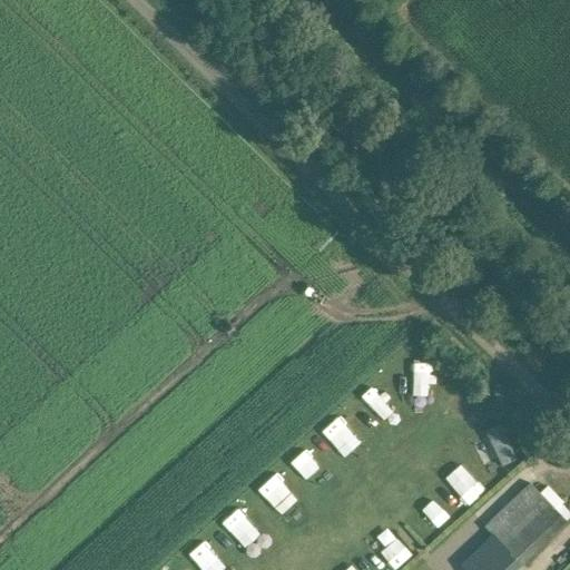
[(500,423),(484,431),(502,467),(517,459),(500,423)]
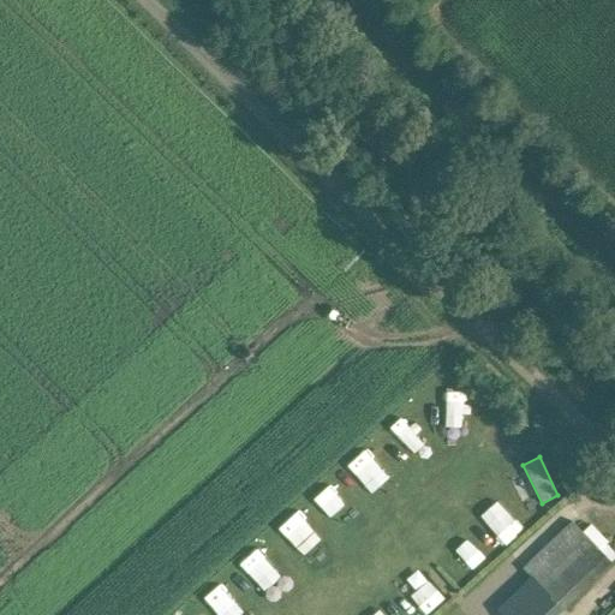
[(329,518),(346,505),(333,485),(316,499),(329,518)]
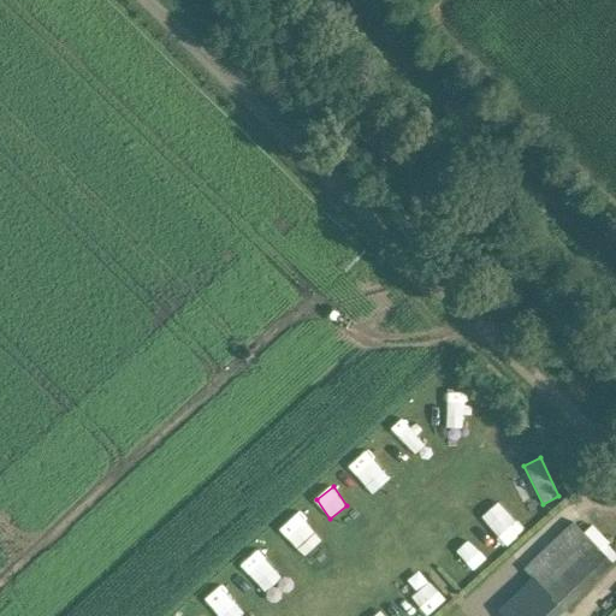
[(526,569),(535,580),(501,612),(503,615),(556,615),(612,562),(574,522),(526,569)]
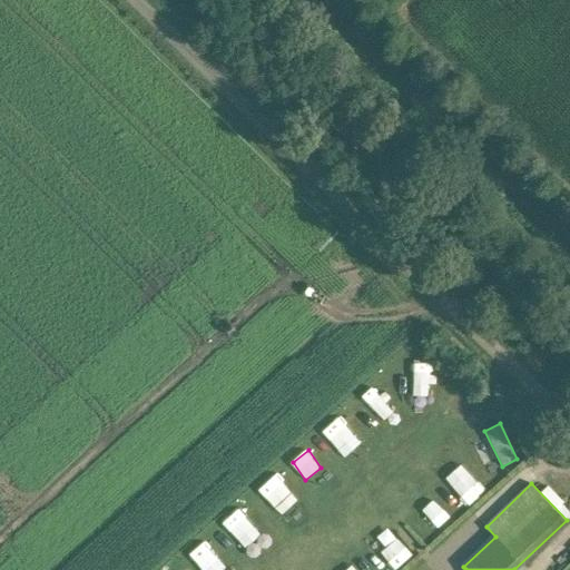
[(224,522),(247,548),(264,534),(241,508),(224,522)]
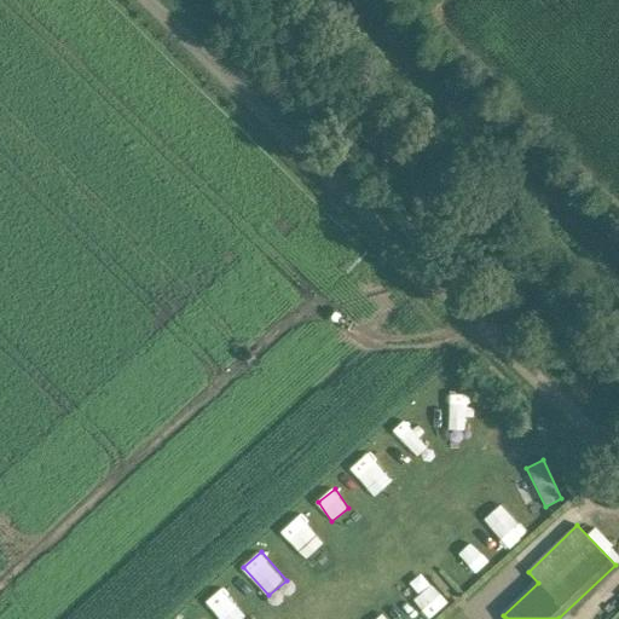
[(433,582),(411,602),(426,618),(432,618),(451,602),(433,582)]
